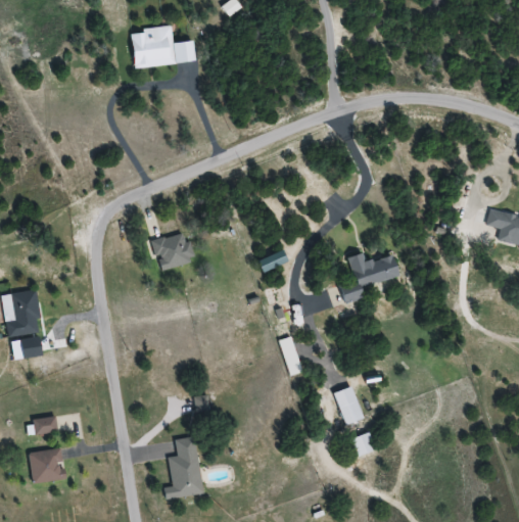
[(190,62),(188,48),(175,49),(173,26),(132,29),(135,66),(190,62)]
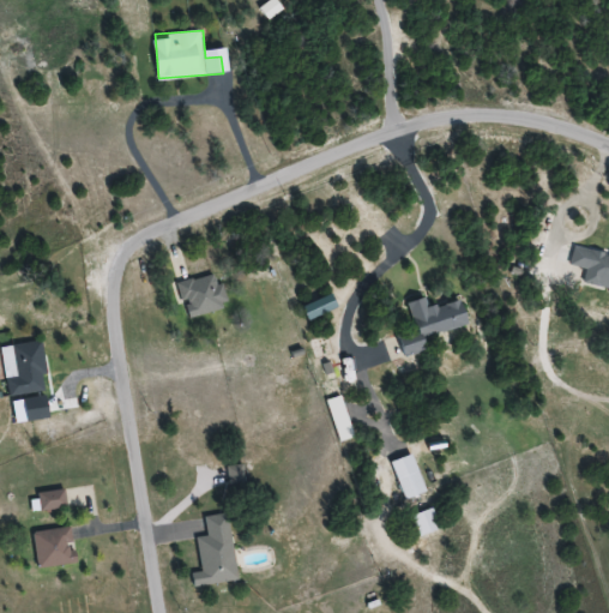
[(584,284),(608,289),(608,252),(577,245),(572,264),(589,268),(584,284)]
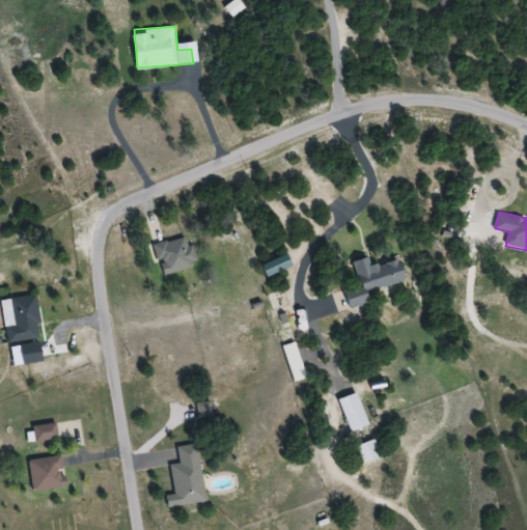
[(155,245),(163,274),(197,265),(190,235),(155,245)]
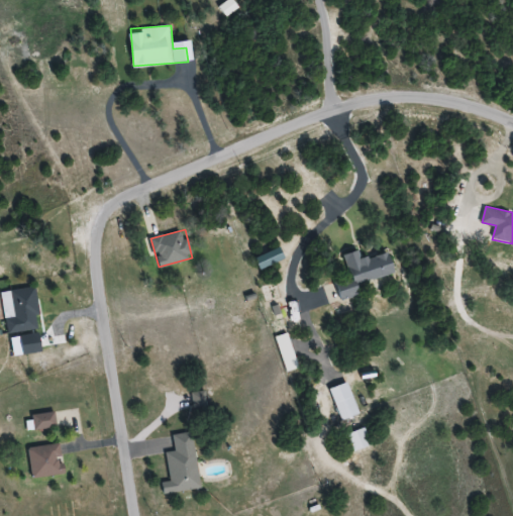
[(356,283),(394,273),(388,251),(363,259),(360,248),(343,252),(350,277),(334,281),(340,300),(360,294),(356,283)]
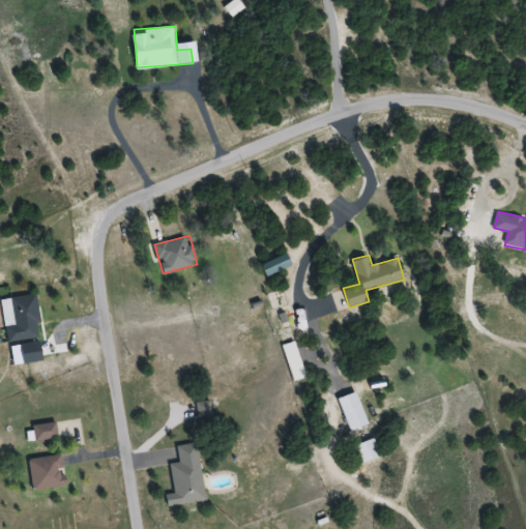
[(16,324),(6,325),(8,341),(42,336),(37,293),(11,296),(16,324)]
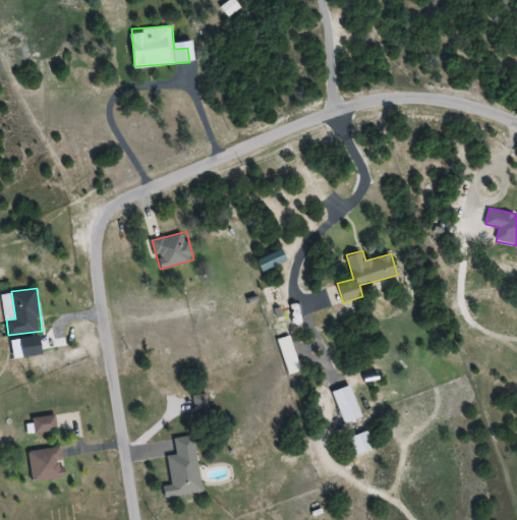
[(209,409),(209,394),(195,395),(195,409),(209,409)]
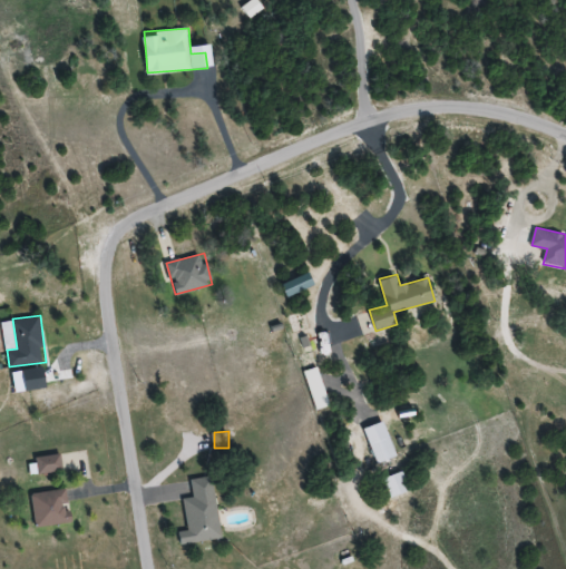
[(370,442),(378,462),(397,455),(390,435),(370,442)]
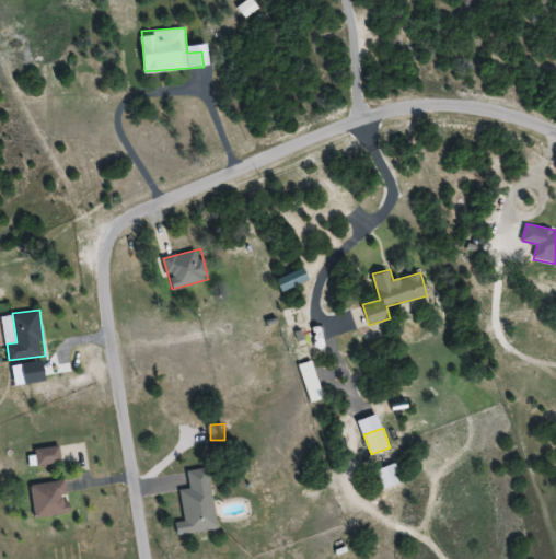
[(36,447),(37,464),(61,463),(60,446),(36,447)]
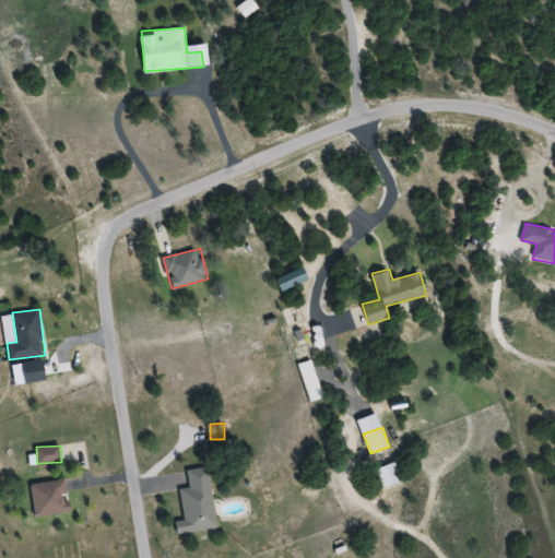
[(219,529),(210,466),(188,470),(190,487),(181,488),(186,520),(176,521),(177,534),(219,529)]
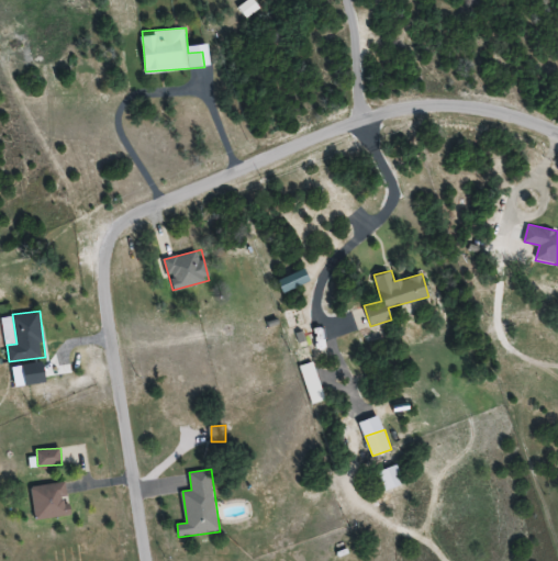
[(71,514),(66,481),(31,486),(36,519),(71,514)]
